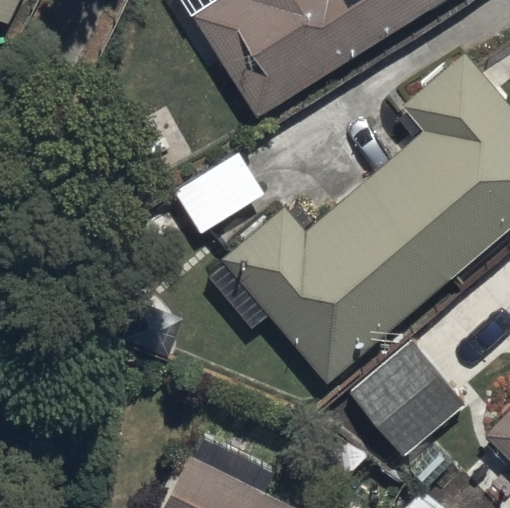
[(0,0),(0,18),(8,22),(19,0),(0,0)]
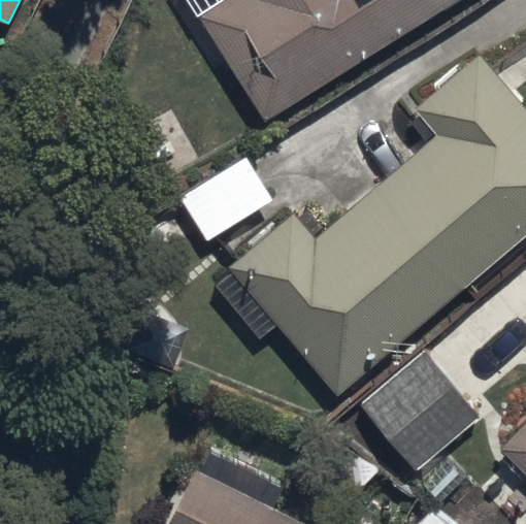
[(234,64),(266,119),(455,0),(170,0),(171,1),(171,2),(171,3),(172,4),(172,5),(173,6),(173,7),(173,8),(174,9),(174,10),(175,11),(175,12),(176,12),(177,13),(177,14),(178,14),(179,15),(215,75),(234,64)]
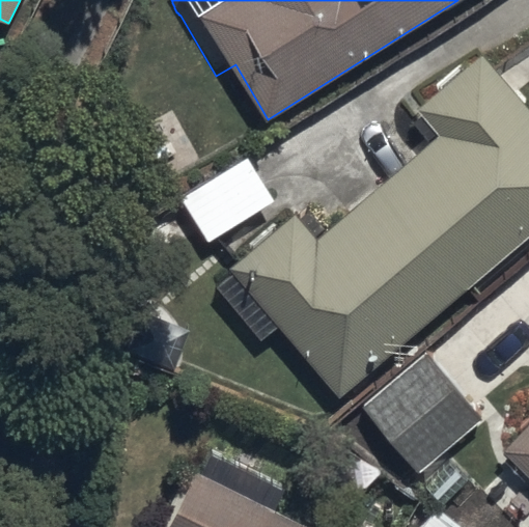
[(339,394),(399,342),(414,360),(448,331),(435,313),(528,234),(528,111),(482,55),(416,112),(439,139),(319,239),(297,211),(213,281),(265,342),(283,327),(339,394)]
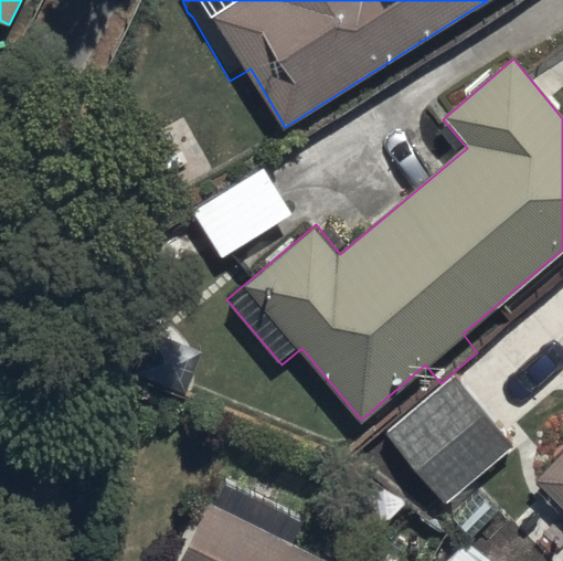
[(263,168),(193,212),(223,261),(294,215),(263,168)]
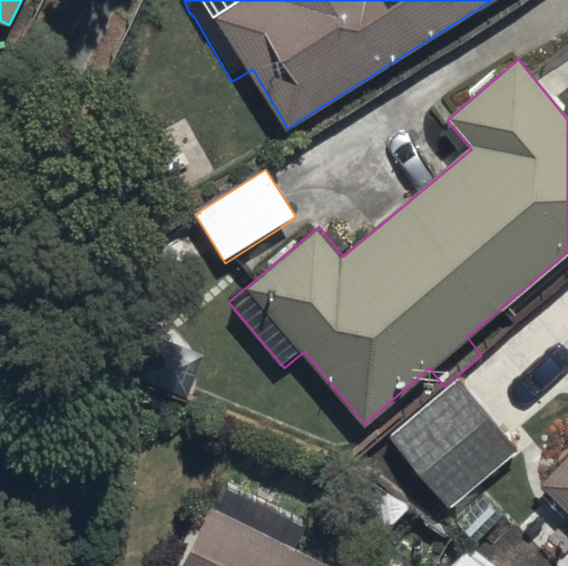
[(457,386),(389,442),(444,509),(513,452),(457,386)]
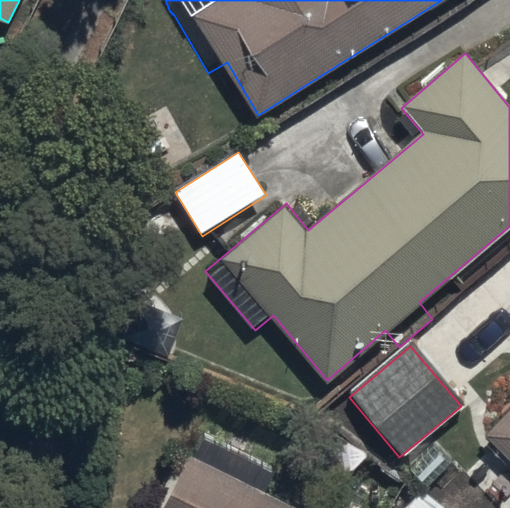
[(509,411),(487,434),(509,456),(509,411)]
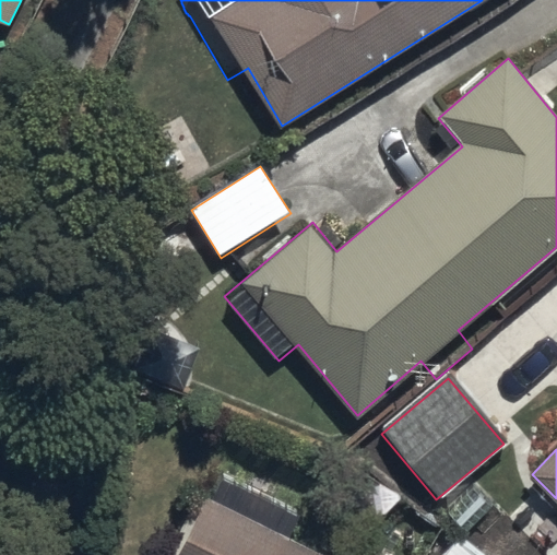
[(319,554),(288,539),(300,516),(222,475),(180,554),(319,554)]
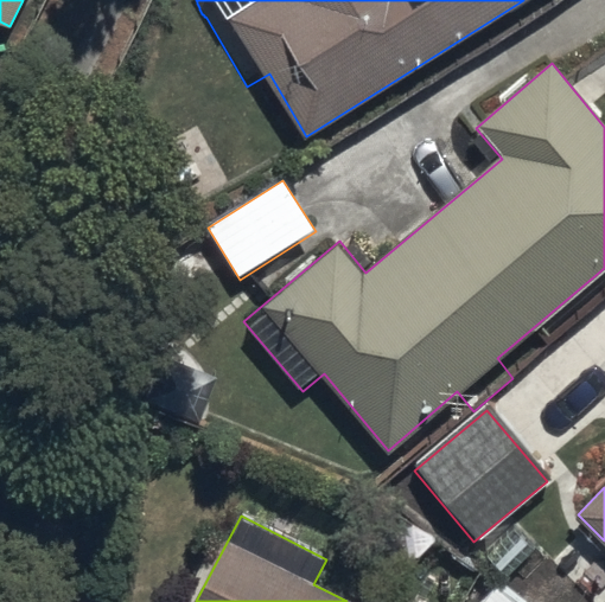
[(514,601),(498,589),(488,601),(514,601)]
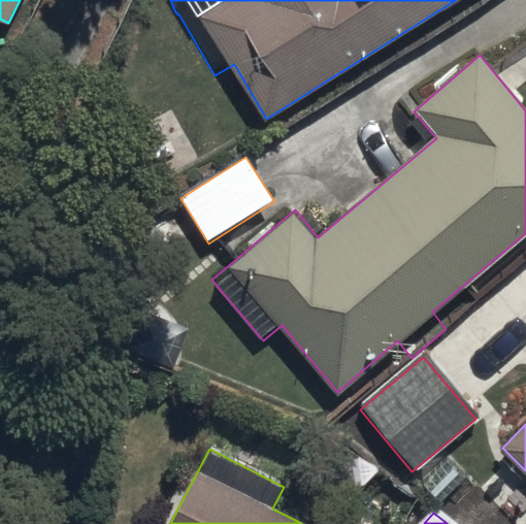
All buildings are outlined.
